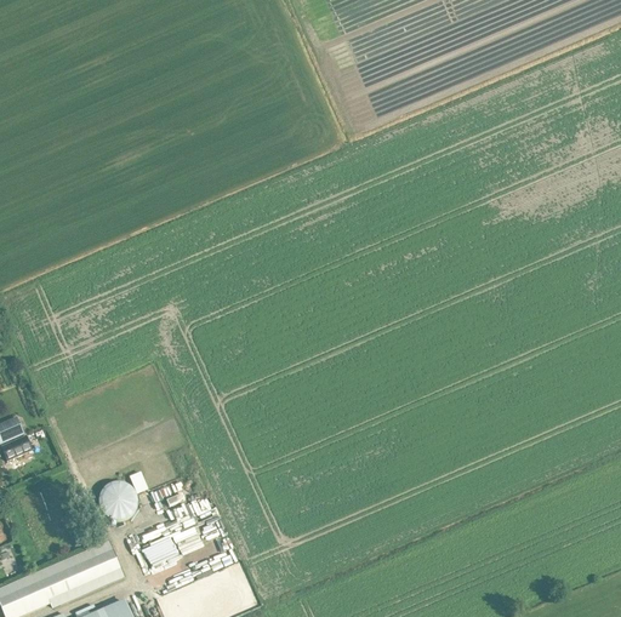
[(0,439),(20,432),(13,416),(0,421),(0,439)]
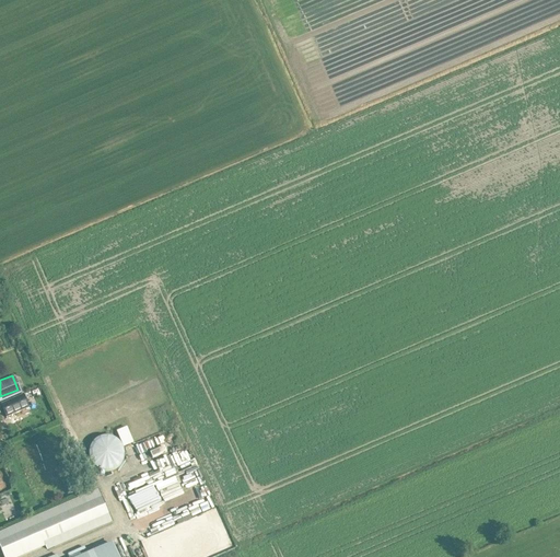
[(30,405),(25,393),(1,403),(7,416),(30,405)]
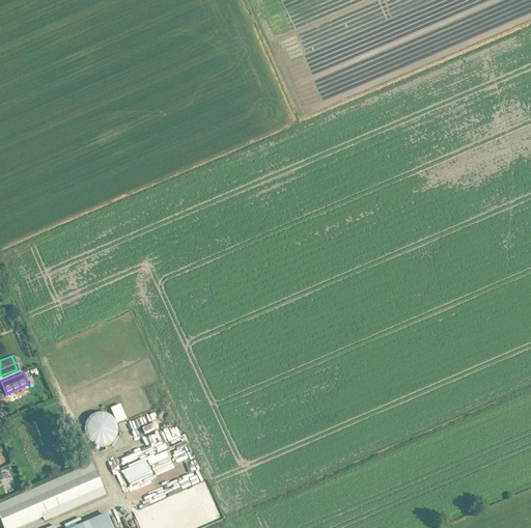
[(111,406),(118,421),(127,417),(119,401),(111,406)]
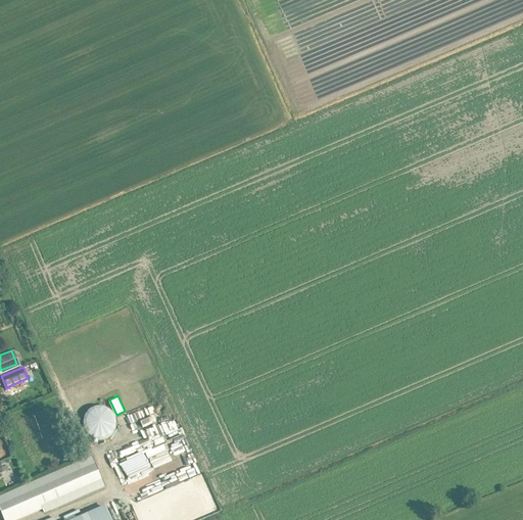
[(116,423),(116,420),(116,417),(115,414),(113,412),(111,409),(109,407),(106,406),(103,405),(100,405),(97,405),(94,406),(91,407),(89,409),(87,411),(85,414),(84,417),(84,420),(84,423),(85,426),(86,429),(88,431),(90,433),(92,435),(95,436),(98,437),(101,437),(104,436),(107,435),(110,433),(112,431),(114,429),(115,426),(116,423)]
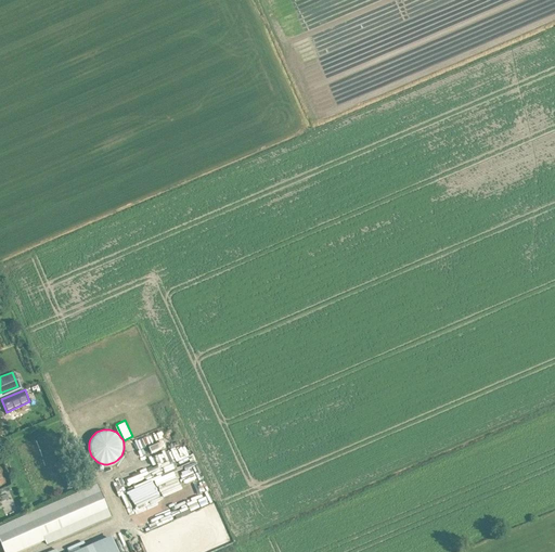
[(95,522),(112,515),(98,483),(81,490),(35,511),(49,542),(95,522)]
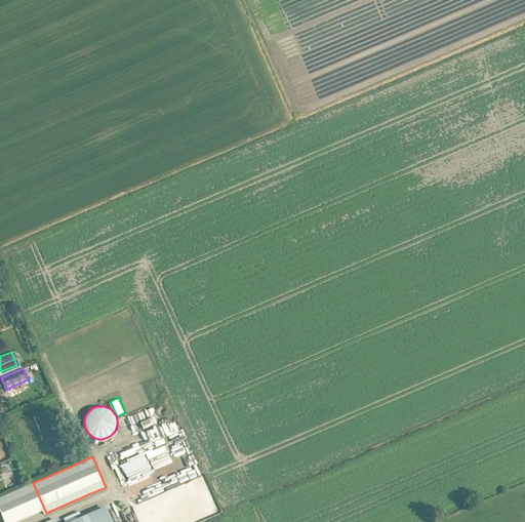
[(55,521),(54,518),(44,521),(111,521),(105,507),(68,521),(55,521)]
